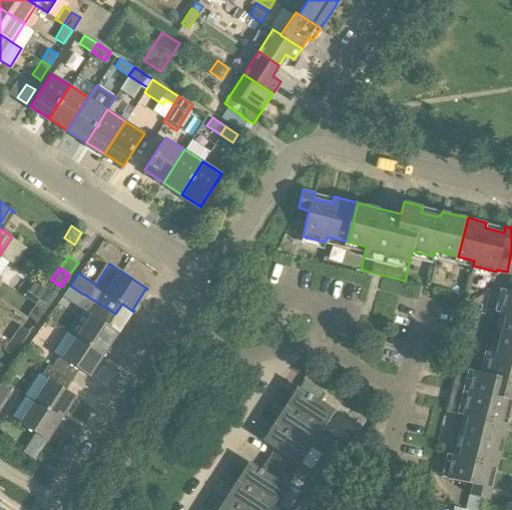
[(511,279),(511,280),(508,290),(506,289),(501,312),(506,313),(501,333),(511,335),(511,279)]
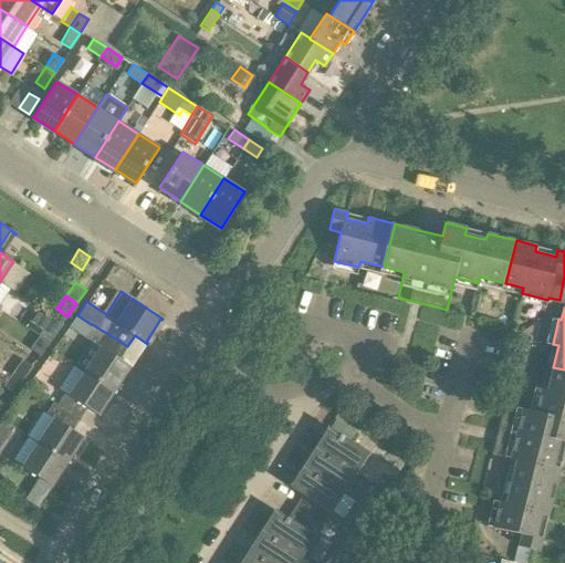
[(77,315),(70,327),(91,341),(75,364),(84,371),(115,389),(129,366),(131,367),(132,366),(119,358),(127,346),(92,324),(91,324),(77,315)]
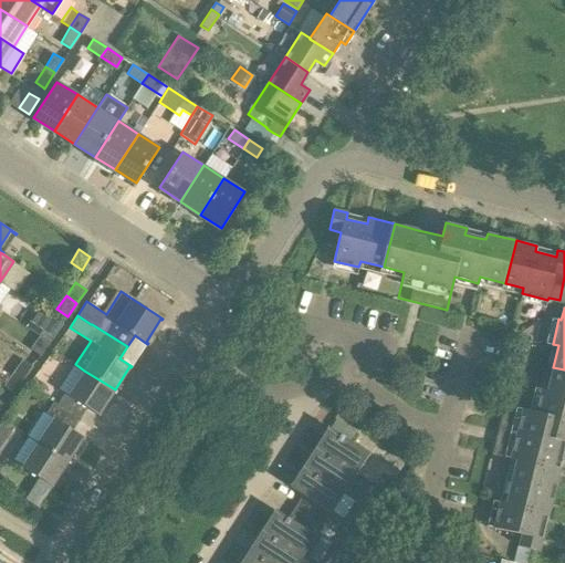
[(49,342),(59,327),(49,321),(39,334),(49,341),(49,342)]
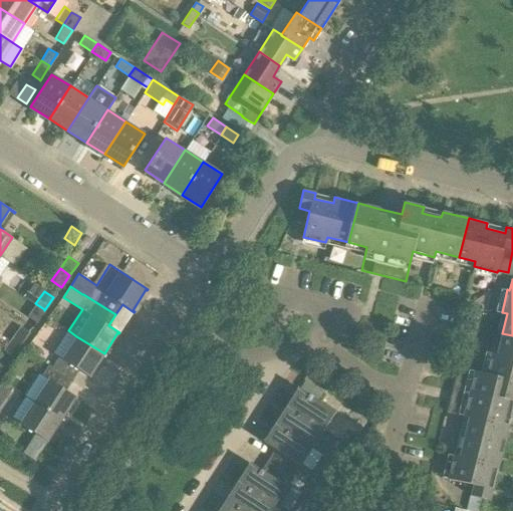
[(35,303),(27,315),(36,322),(44,309),(35,303)]
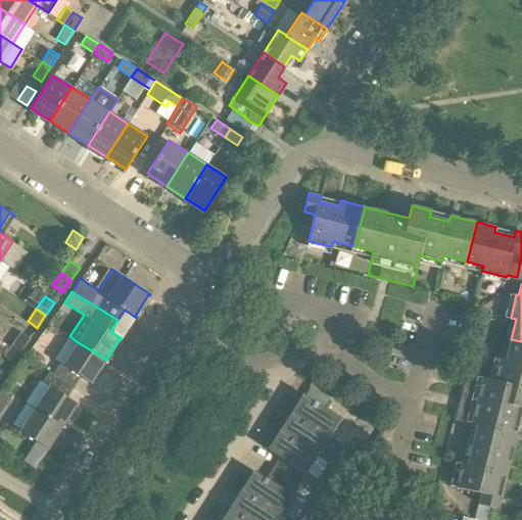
[(19,350),(28,339),(19,332),(10,344),(19,350)]
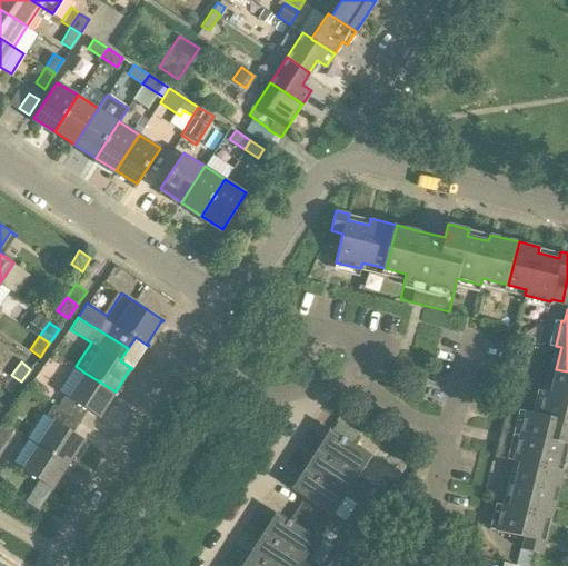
[(557,494),(564,469),(567,447),(567,371),(556,369),(550,391),(544,390),(538,414),(525,410),(507,405),(495,455),(512,459),(519,460),(514,483),(557,494)]
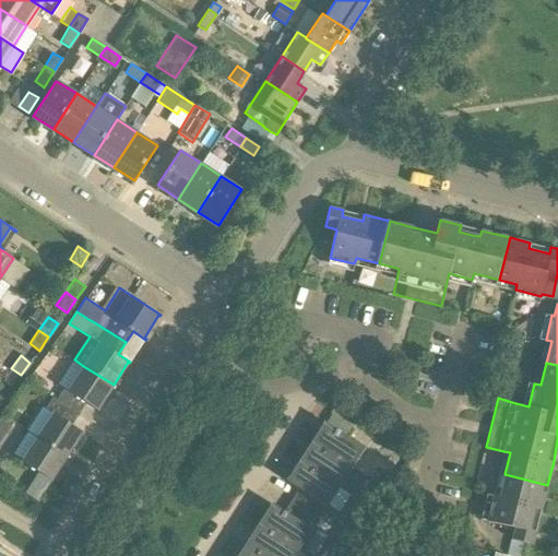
[(114,385),(83,366),(68,389),(64,387),(57,398),(79,413),(86,402),(98,410),(99,407),(98,407),(114,385)]
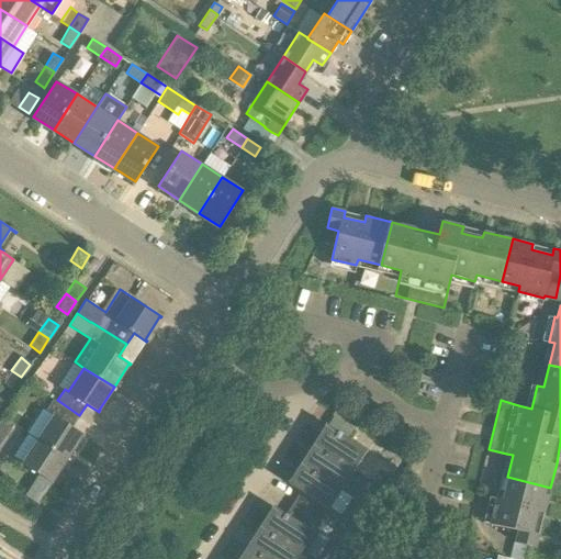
[(11,370),(1,383),(11,391),(21,377),(11,370)]
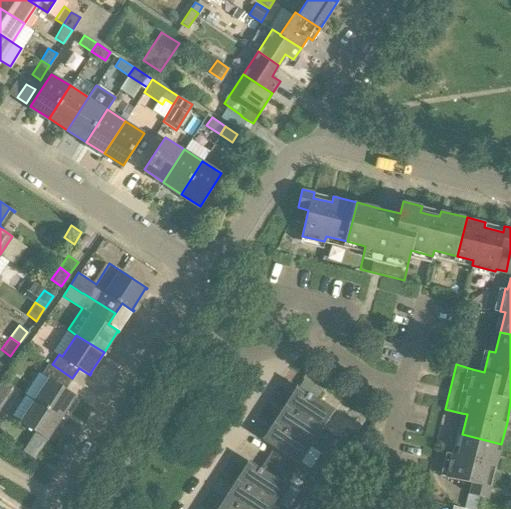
[(48,377),(34,399),(62,416),(75,395),(76,396),(77,395),(66,388),(72,378),(52,364),(48,362),(41,372),(48,377)]
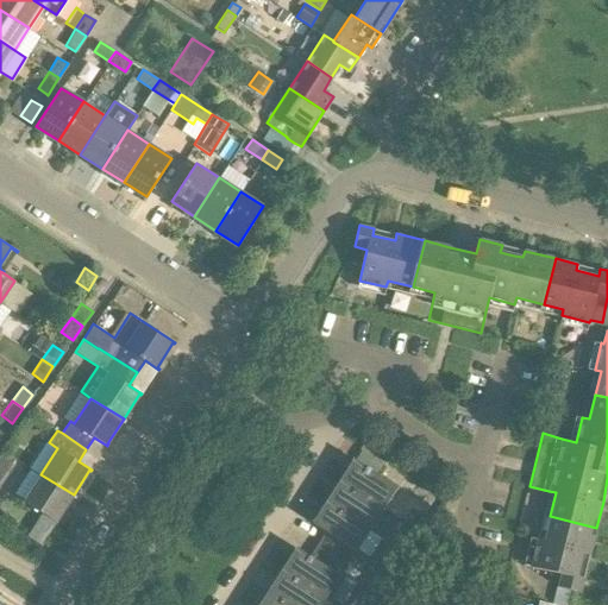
[(0,479),(14,459),(2,449),(0,453),(0,479)]
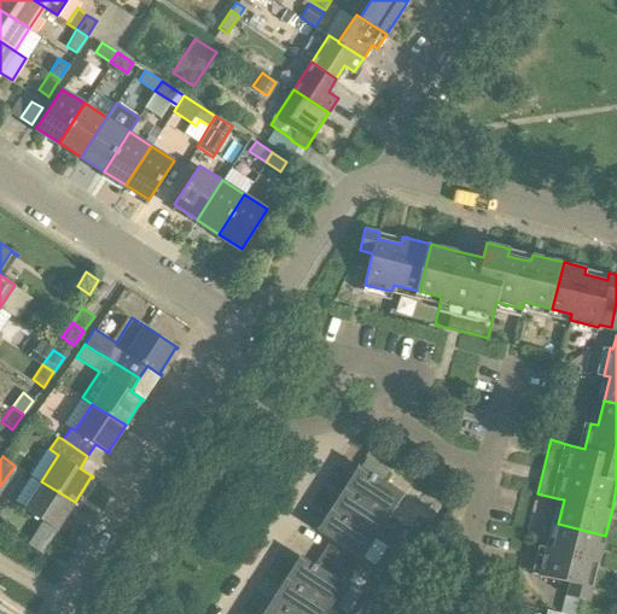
[(403,493),(359,463),(358,466),(358,467),(345,487),(390,516),(403,493)]
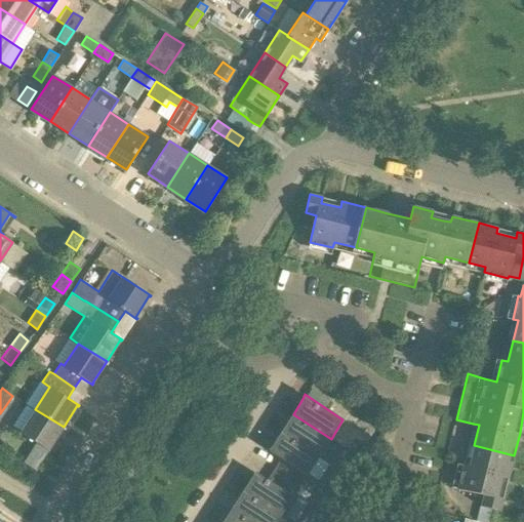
[(21,432),(49,450),(50,449),(49,448),(64,427),(35,409),(21,432)]
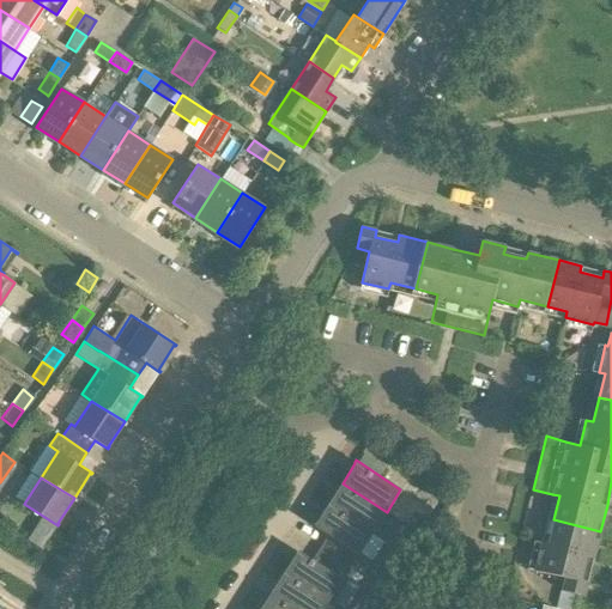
[(387,512),(343,483),(329,503),(374,531),(387,512)]
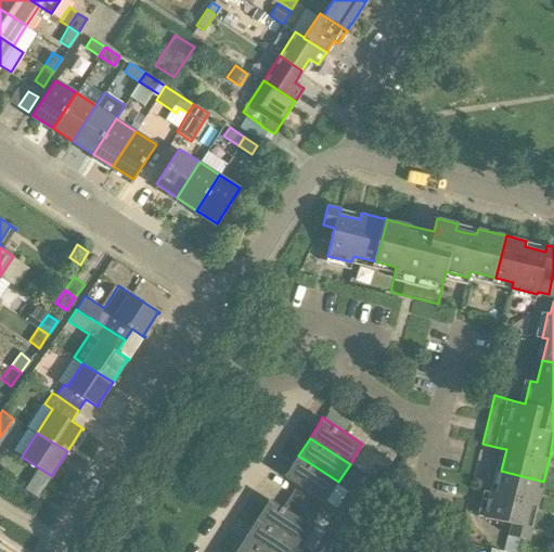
[(297,484),(290,495),(318,513),(324,503),(325,503),(338,482),(298,456),(286,474),(285,473),(284,475),(297,484)]
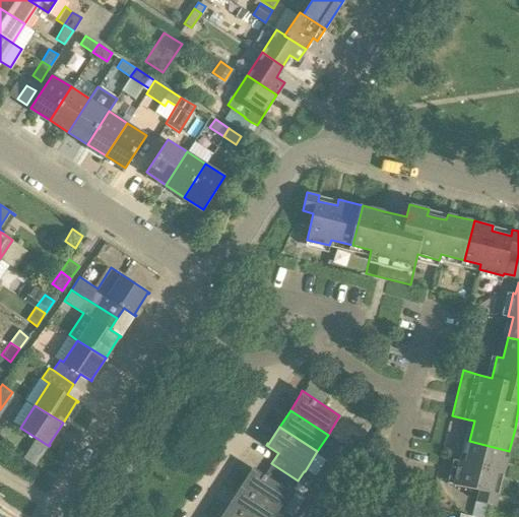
[(355,434),(347,447),(357,453),(365,440),(355,434)]
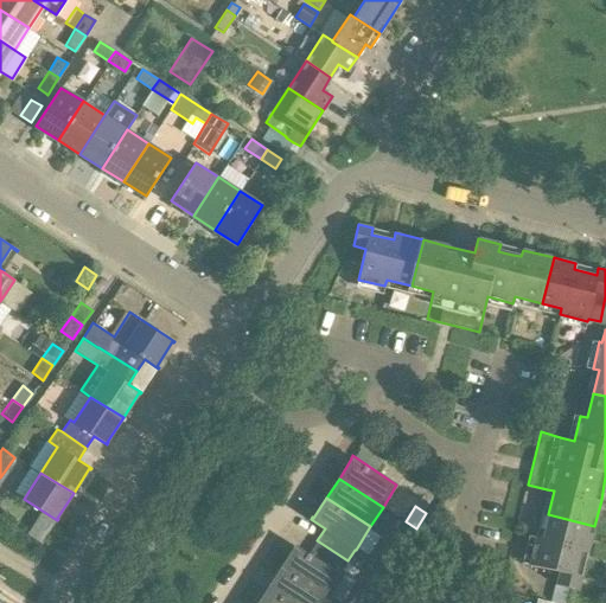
[(594,526),(548,514),(542,538),(536,537),(529,563),(560,571),(556,583),(579,589),(582,575),(575,573),(581,550),(588,552),(594,526)]
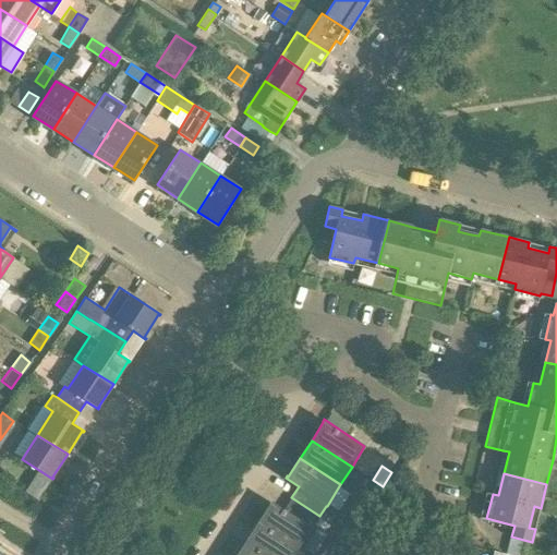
[(363,475),(359,483),(366,487),(371,481),(363,475)]
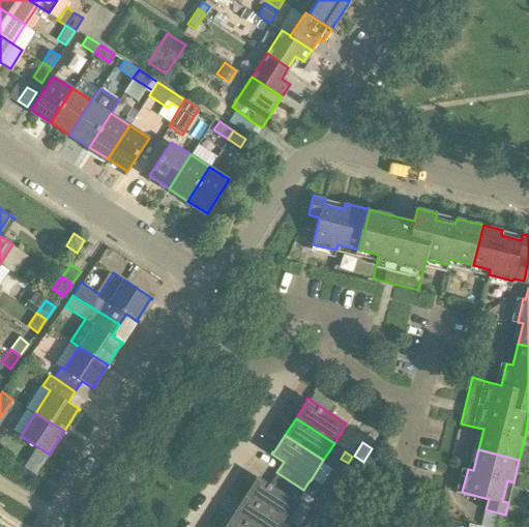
[(363,462),(354,456),(346,468),(355,474),(363,462)]
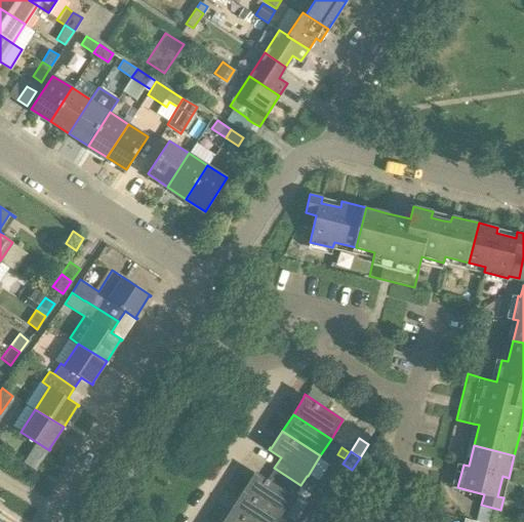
[(36,471),(37,469),(41,463),(28,453),(24,459),(23,462),(36,471)]
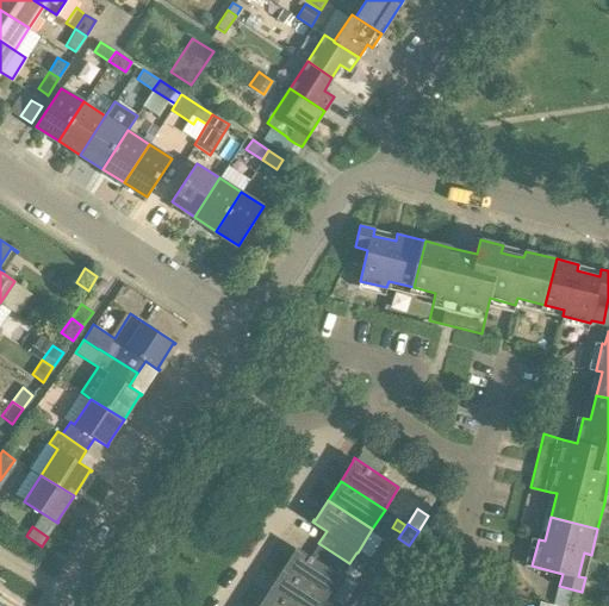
[(296,550),(283,570),(328,599),(342,578),(340,578),(349,563),(318,543),(310,556),(296,547),(294,549),(296,550)]
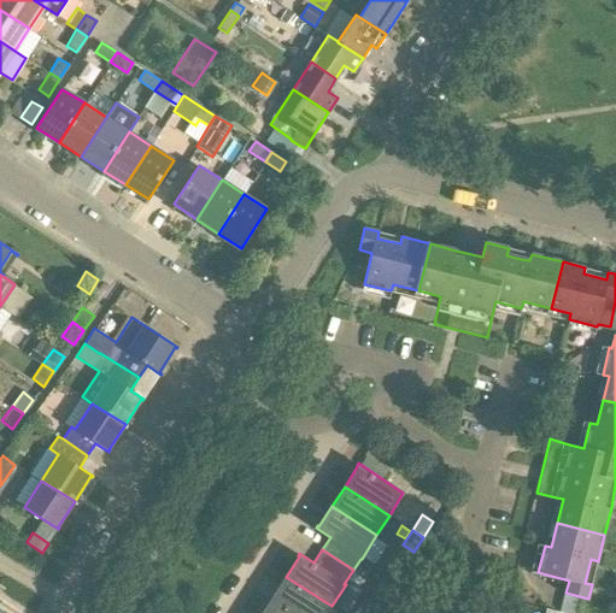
[(326,612),(332,606),(286,577),(273,597),(297,612),(326,612)]
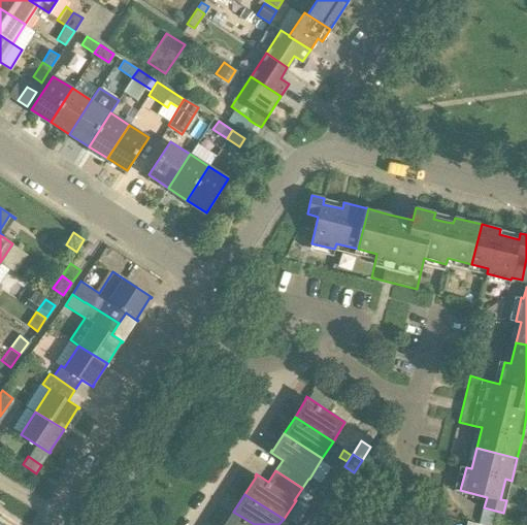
[(254,524),(233,512),(224,524),(254,524)]
